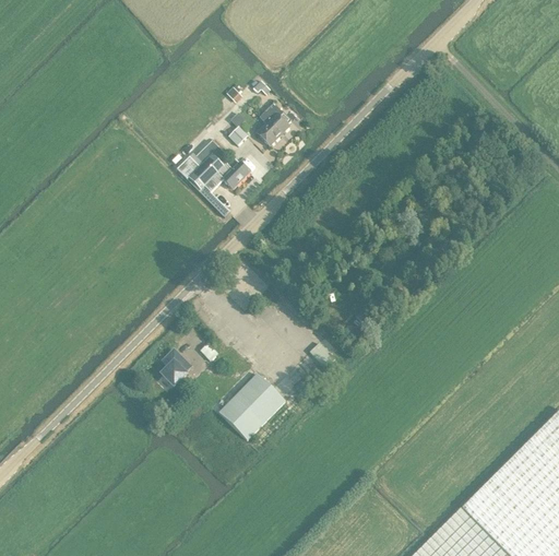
[(260,81),(253,87),(258,92),(261,89),(262,91),(265,93),(270,89),(261,80),(260,81)]
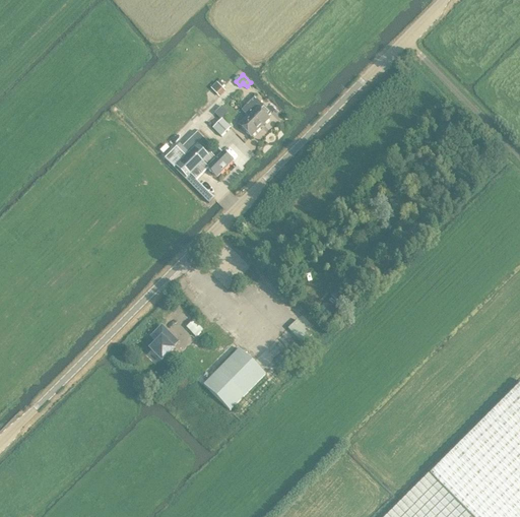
[(216,80),(210,86),(216,90),(221,85),(218,81),(216,80)]
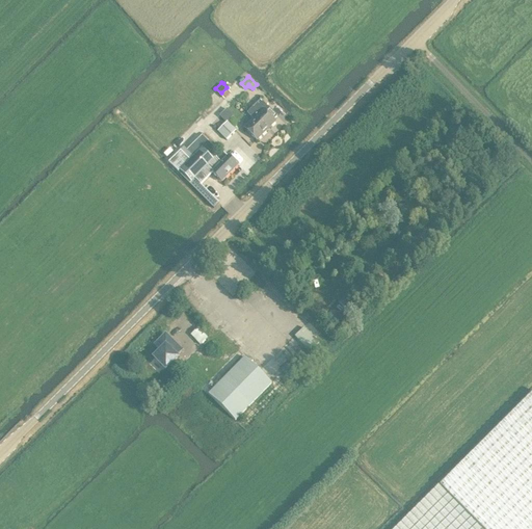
[(254,116),(244,126),(257,138),(275,120),(273,117),(277,113),(261,97),(247,111),(254,116)]
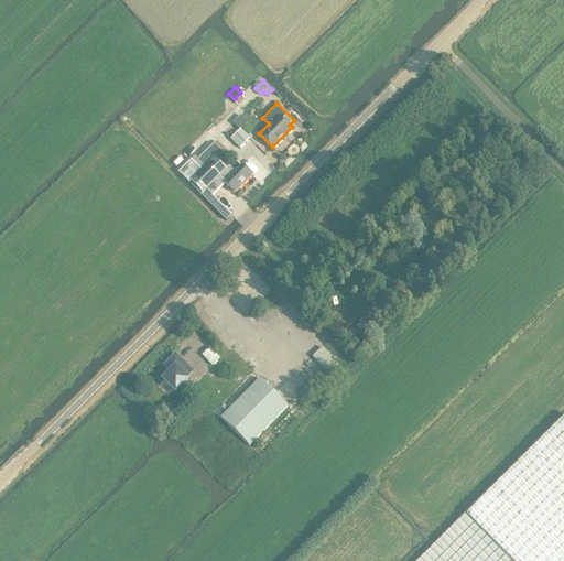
[(231,137),(240,146),(250,136),(241,127),(231,137)]
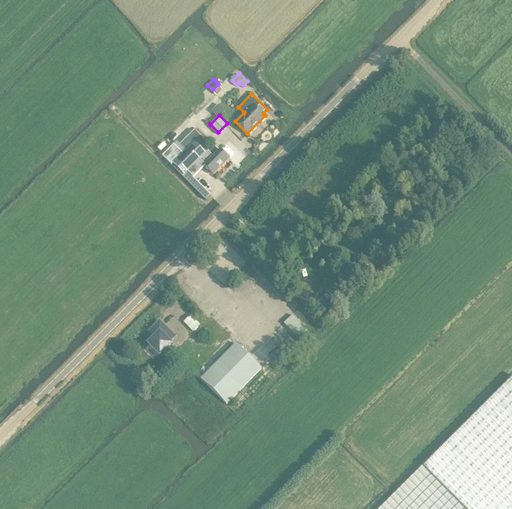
[(213,156),(208,150),(209,149),(205,145),(208,142),(195,128),(180,142),(177,140),(167,150),(162,154),(206,198),(210,193),(193,176),(205,164),(213,172),(228,157),(220,149),(213,156)]
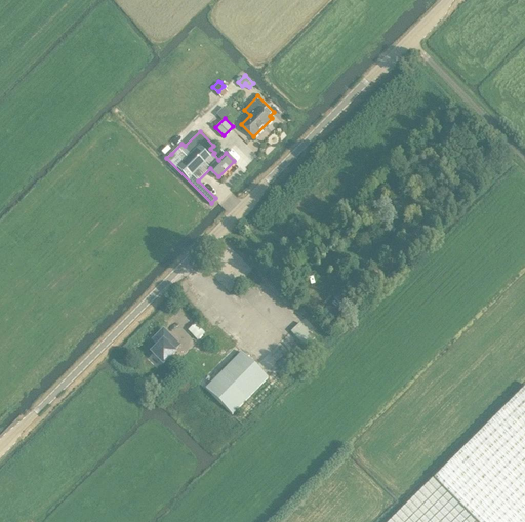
[(281,271),(288,263),(275,249),(268,257),(281,271)]
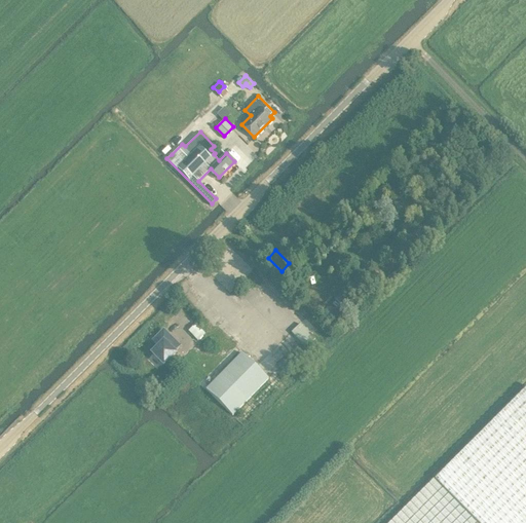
[(215,321),(226,332),(233,326),(221,314),(215,321)]
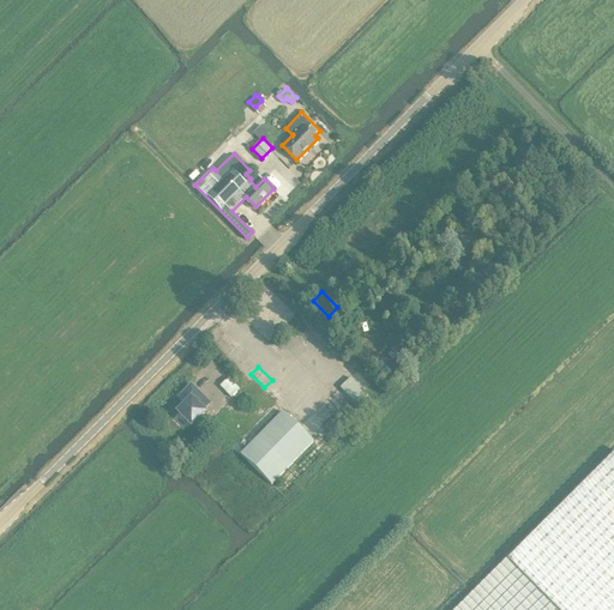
[(339,385),(357,403),(367,393),(350,375),(339,385)]
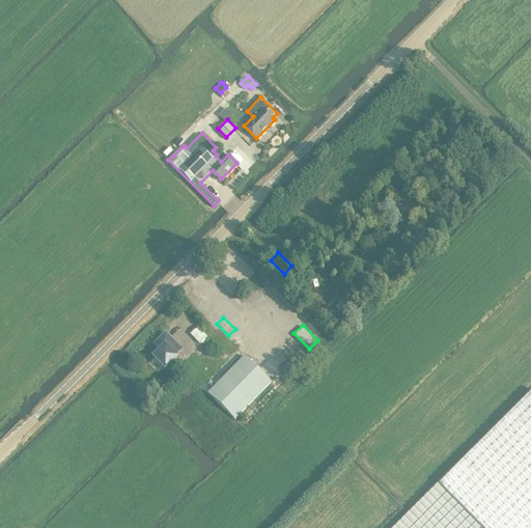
[(160,349),(154,355),(165,366),(177,355),(176,353),(182,348),(165,331),(158,338),(164,344),(160,349)]
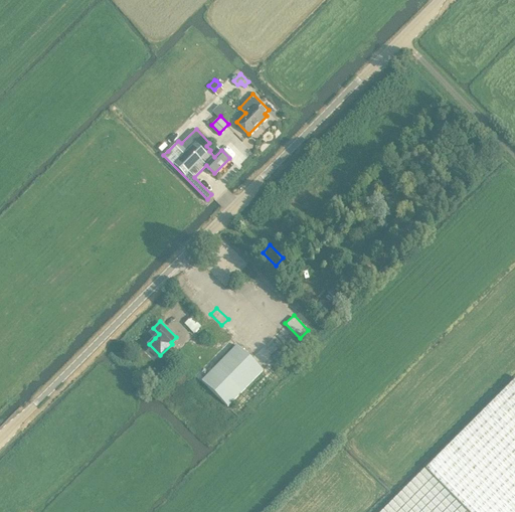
[(201,379),(227,404),(263,369),(237,343),(201,379)]
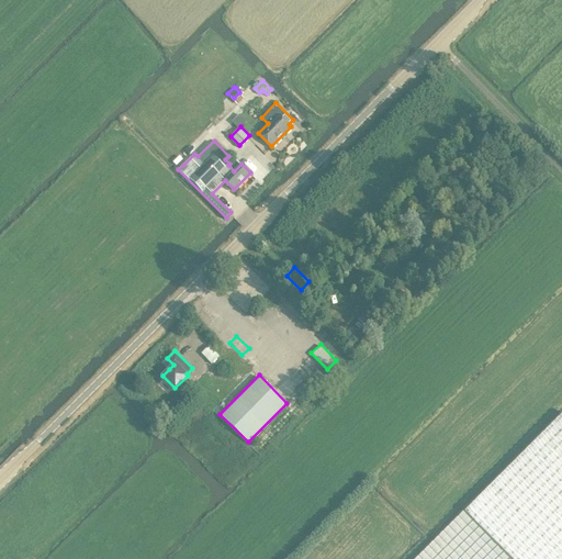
[(213,409),(220,414),(235,399),(228,392),(213,409)]
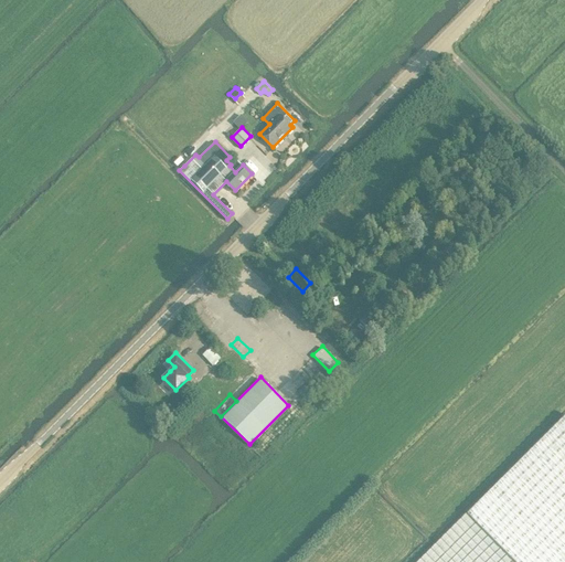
[(564,561),(564,414),(416,561),(564,561)]
